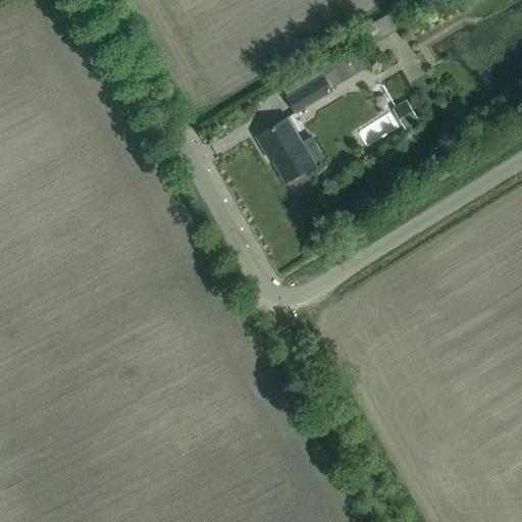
[(361,31),(370,45),(398,29),(388,14),(361,31)]
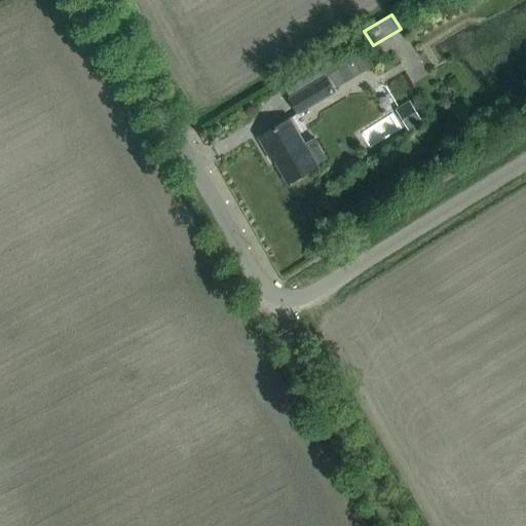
[(326,79),(332,89),(374,68),(365,50),(338,65),(336,61),(321,69),(326,79)]
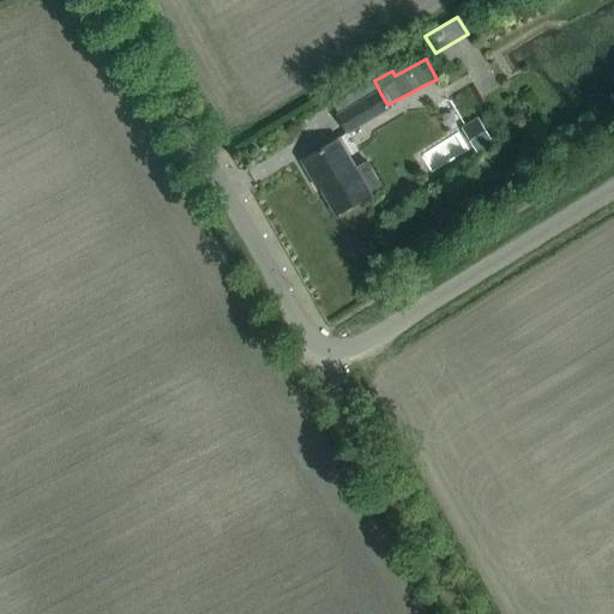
[(339,114),(380,92),(374,80),(354,91),(332,103),(339,114)]
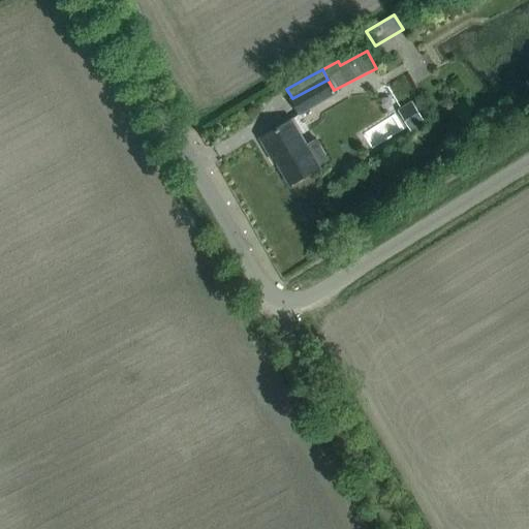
[(335,94),(334,90),(328,80),(292,98),(291,99),(300,114),(317,103),(335,94)]
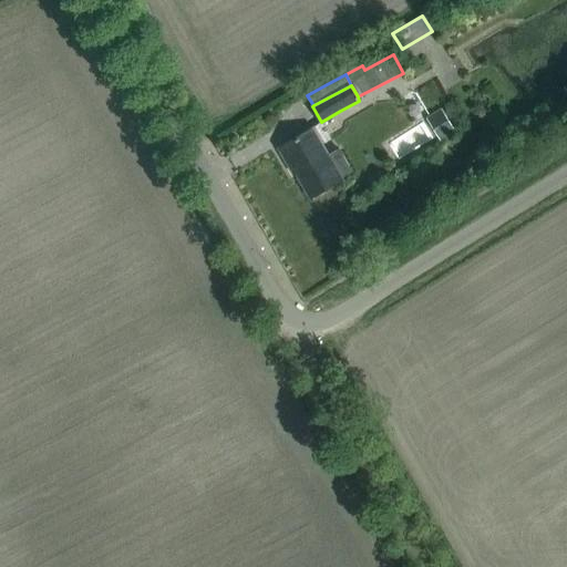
[(311,130),(299,136),(280,147),(290,165),(292,164),(311,196),(352,172),(338,147),(327,155),(311,130)]
